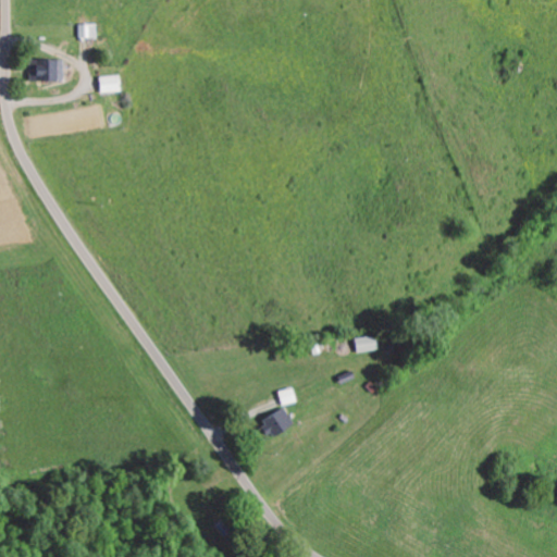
[(82,36),(99,36),(98,22),(81,23),(82,36)]
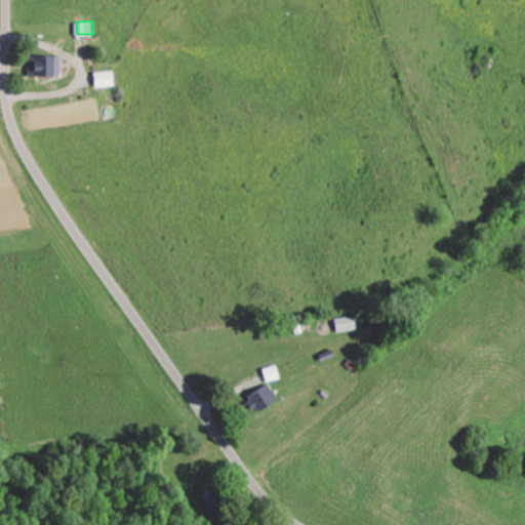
[(30,75),(62,75),(62,54),(29,54),(30,75)]
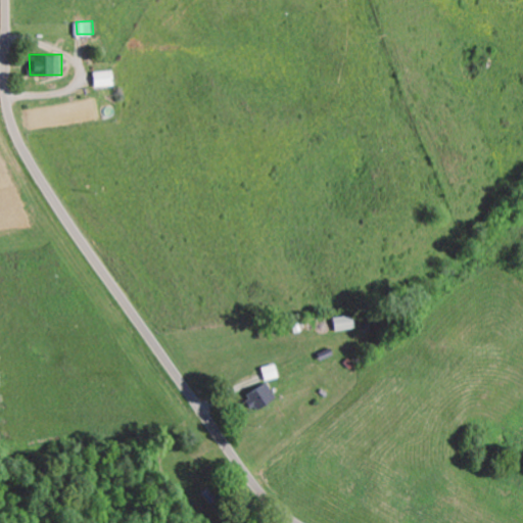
[(96,86),(114,85),(113,69),(95,70),(96,86)]
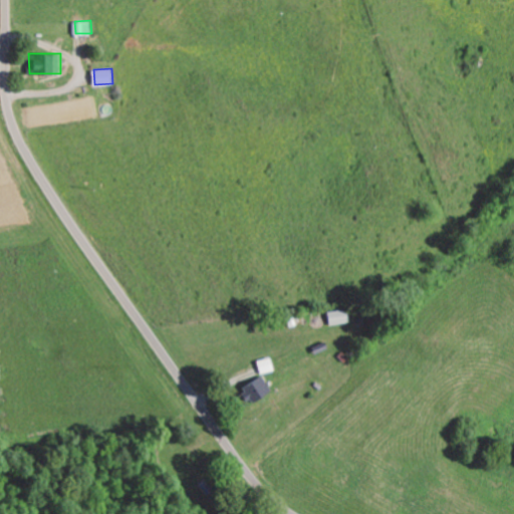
[(350,322),(349,308),(329,310),(331,323),(350,322)]
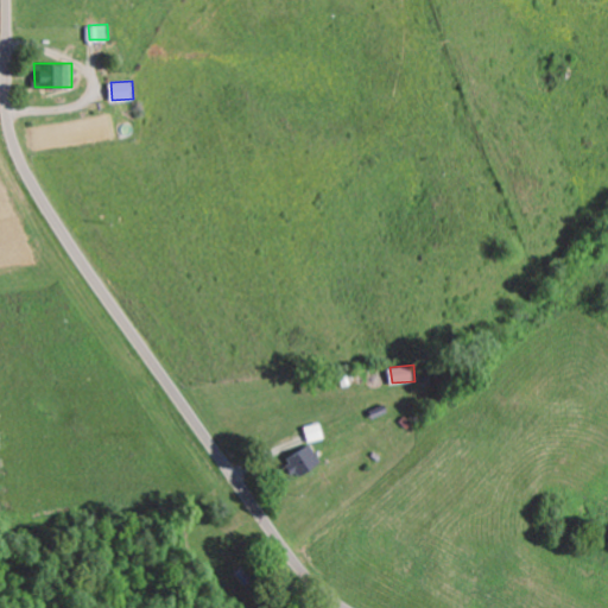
[(306,426),(310,442),(325,437),(322,423),(306,426)]
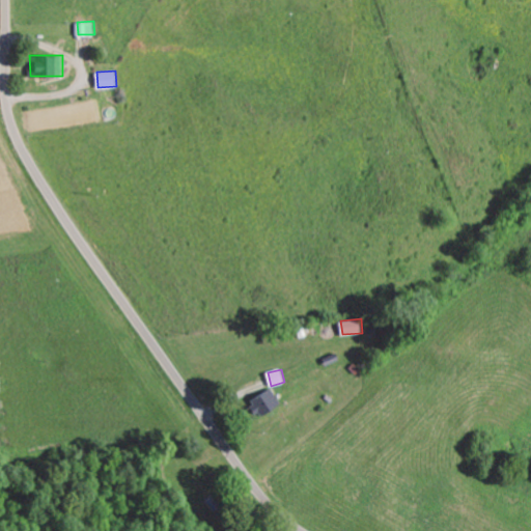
[(258,416),(281,403),(273,388),(250,400),(258,416)]
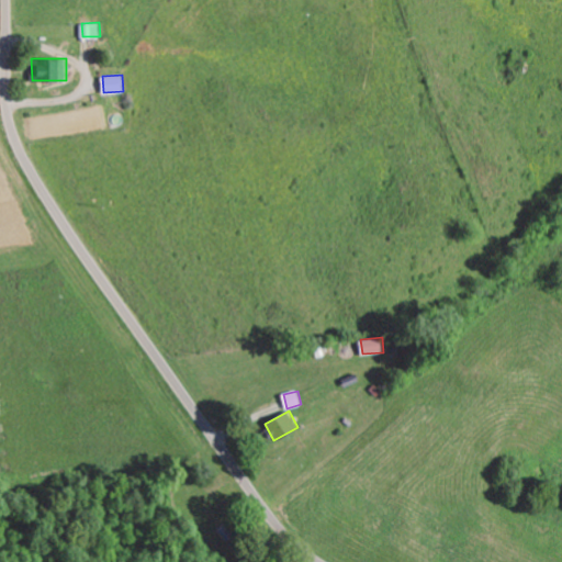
All buildings are outlined.
